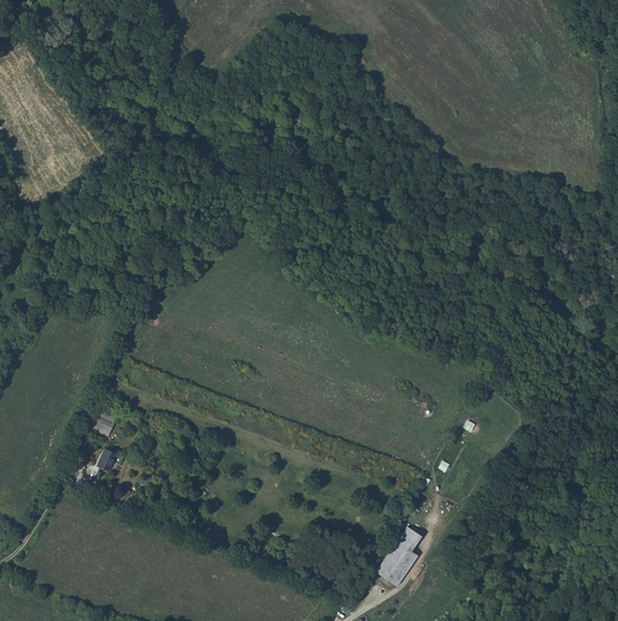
[(119,424),(103,416),(101,419),(118,425),(119,424)]
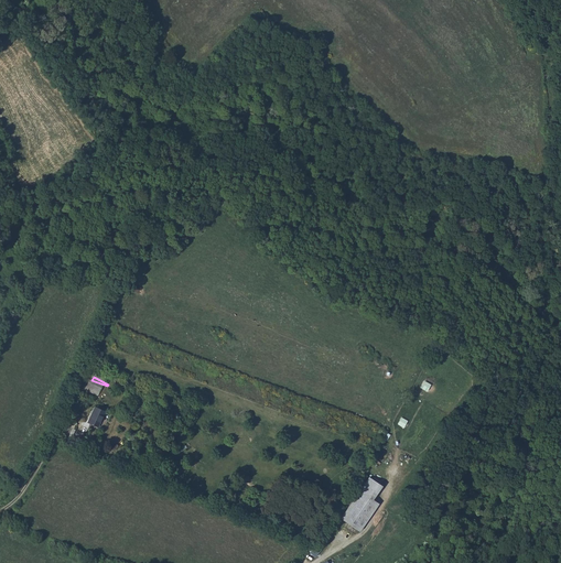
[(107,386),(92,380),(89,382),(88,382),(85,389),(103,396),(107,386)]
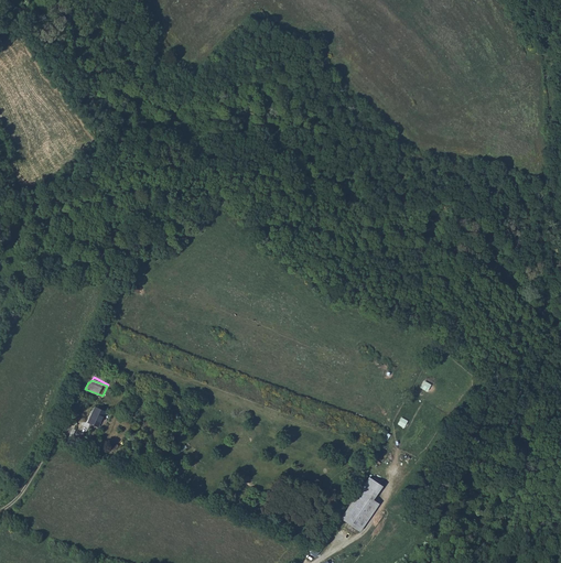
[(103,396),(85,389),(84,390),(100,399),(103,396)]
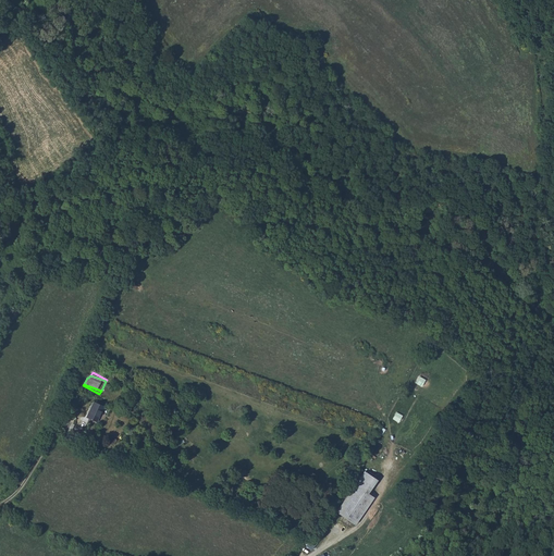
[(106,410),(96,405),(88,420),(99,425),(106,410)]
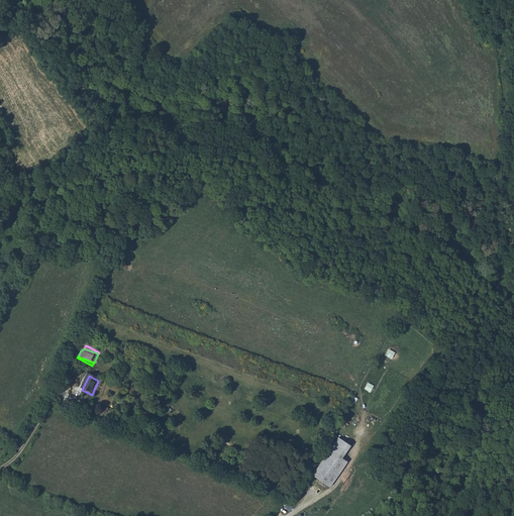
[(341,428),(337,435),(344,439),(348,432),(341,428)]
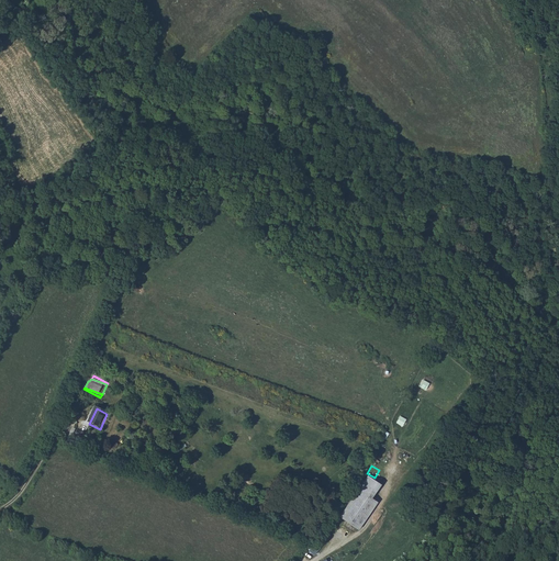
[(381,484),(368,475),(339,517),(358,530),(378,503),(371,498),(381,484)]
